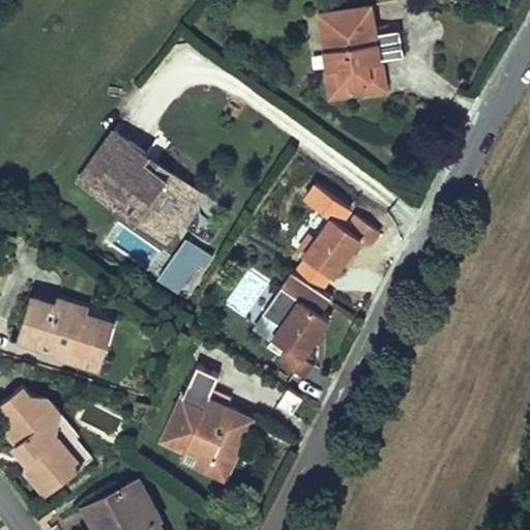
[(377,32),(372,4),(320,12),(323,33),(327,32),(330,49),(324,50),(331,95),(351,92),(349,80),(364,77),(366,90),(385,87),(381,59),(377,32)]
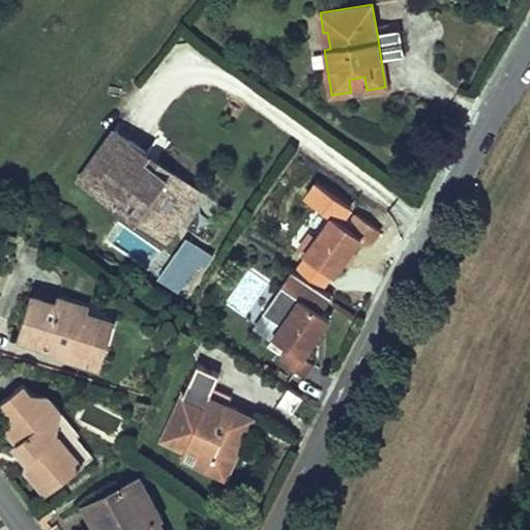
[(377,32),(381,59),(405,55),(400,29),(377,32)]
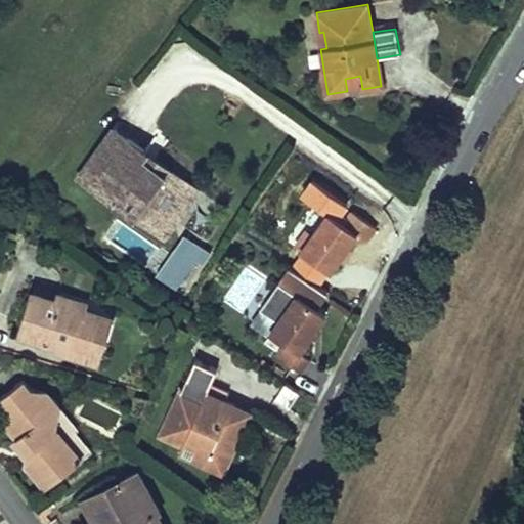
[(112,127),(78,176),(133,215),(141,204),(161,218),(182,186),(140,157),(144,150),(112,127)]
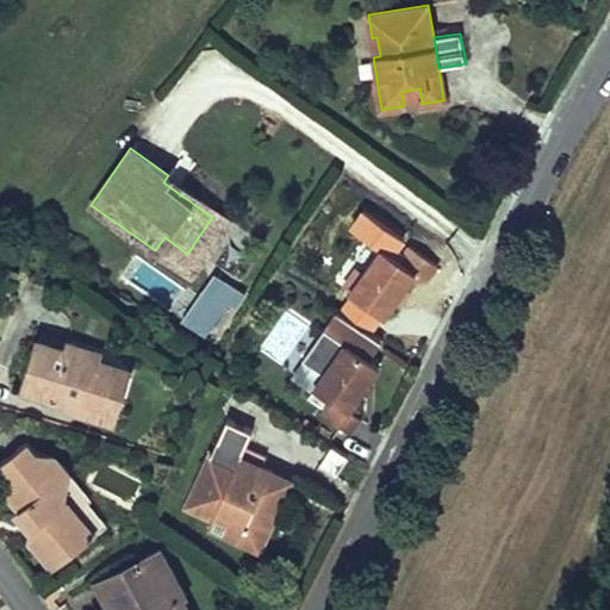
[(228,217),(168,175),(163,182),(212,217),(187,254),(165,237),(155,250),(188,273),(228,217)]
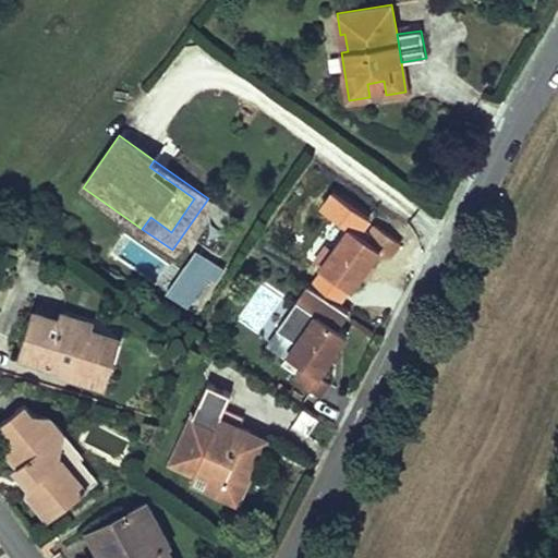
[(366,265),(378,249),(388,255),(399,241),(375,223),(365,238),(349,226),(331,250),(320,267),(319,268),(350,289),(360,276),(366,265)]
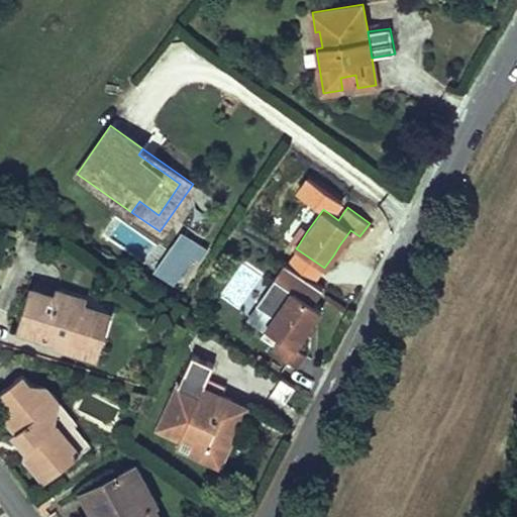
[(297,247),(307,231),(302,228),(291,243),(297,247)]
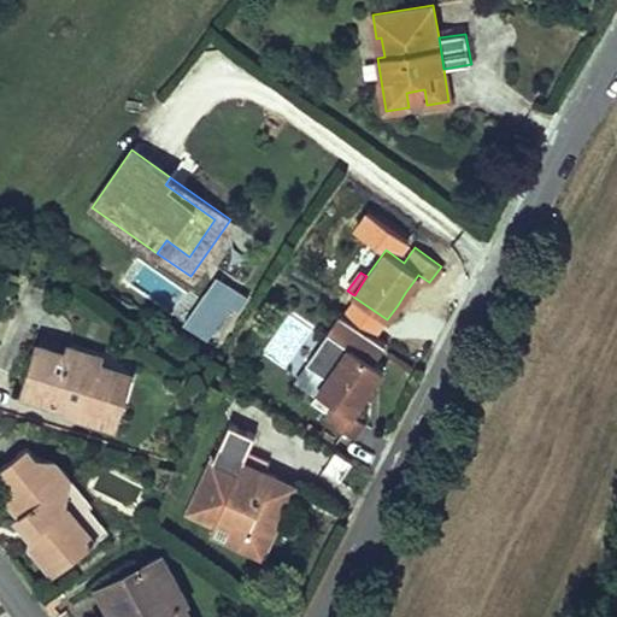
[(217,276),(183,325),(210,344),(244,294),(217,276)]
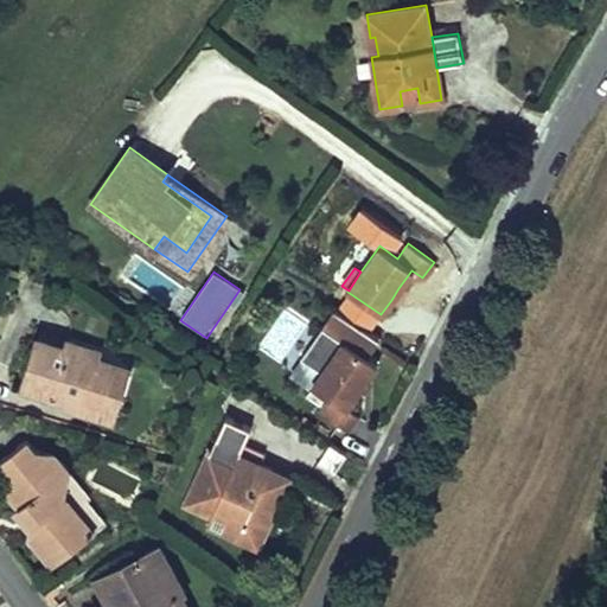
[(395,302),(403,292),(398,288),(391,300),(395,302)]
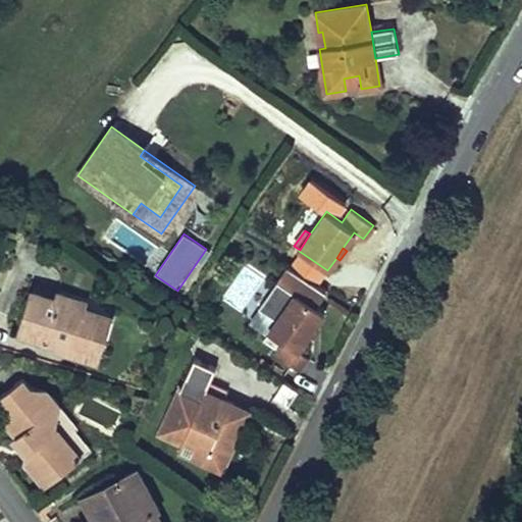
[(59,292),(35,284),(33,292),(57,299),(59,292)]
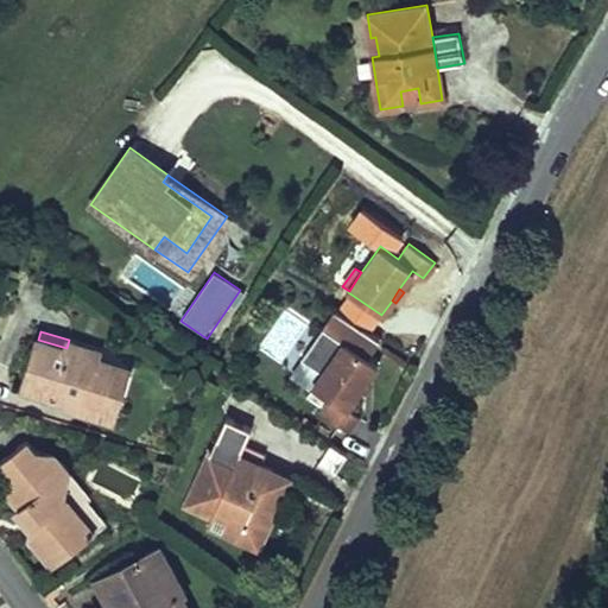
[(336,360),(349,342),(342,337),(329,355),(336,360)]
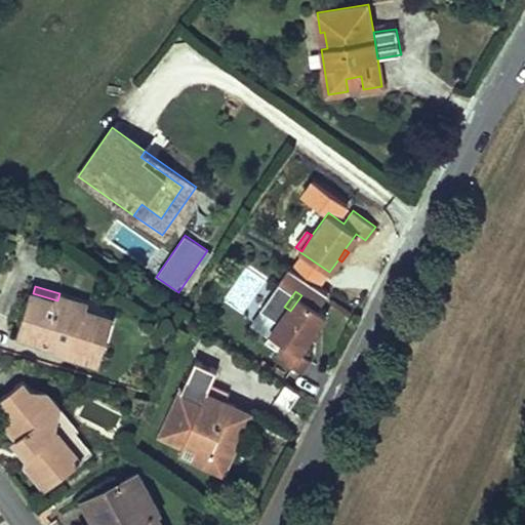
[(97,364),(104,342),(92,339),(97,321),(82,316),(84,310),(86,301),(59,293),(57,300),(33,293),(23,326),(19,337),(64,351),(64,354),(97,364)]
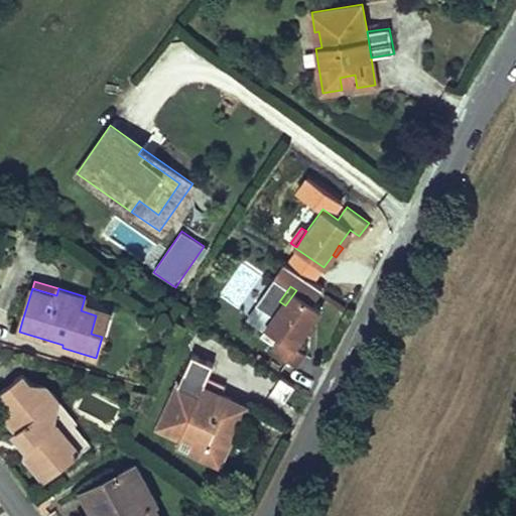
[(315,321),(325,309),(296,289),(296,290),(285,305),(269,328),(283,338),(274,351),(297,367),(306,353),(297,347),(308,331),(315,321)]
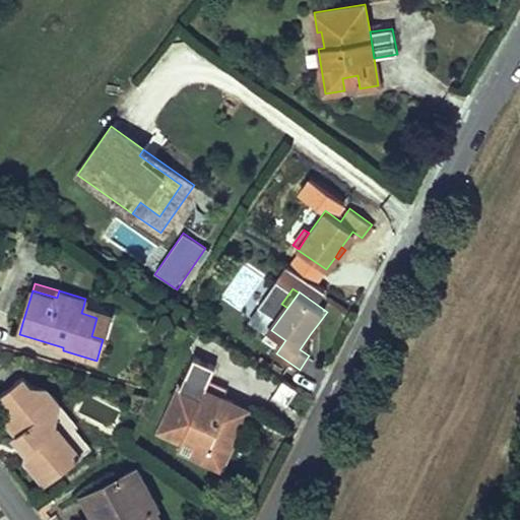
[(91,336),(103,339),(111,315),(83,307),(81,313),(96,318),(91,336)]
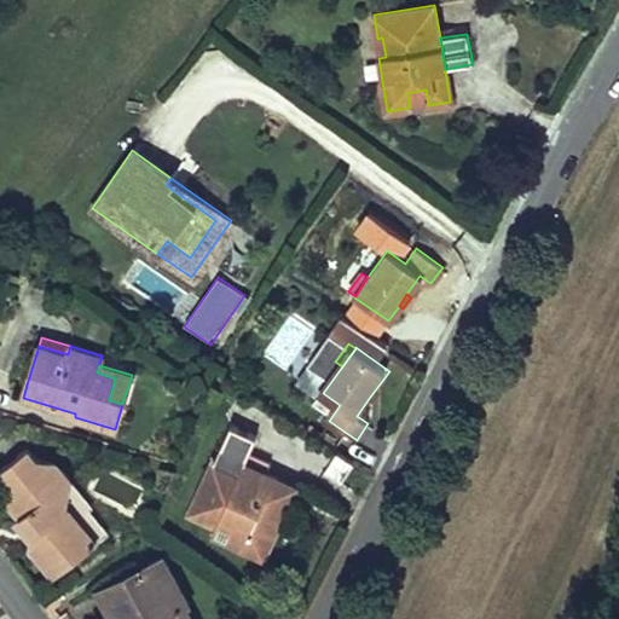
[(375,400),(382,389),(379,386),(370,397),(375,400)]
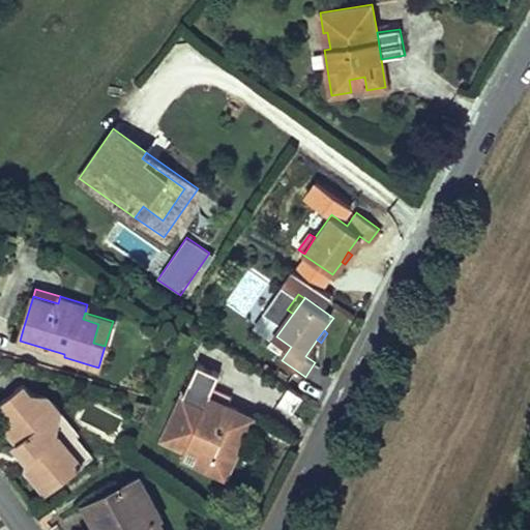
[(221,371),(199,360),(163,440),(185,450),(182,459),(226,478),(247,428),(233,421),(238,410),(228,405),(232,395),(213,386),(221,371)]
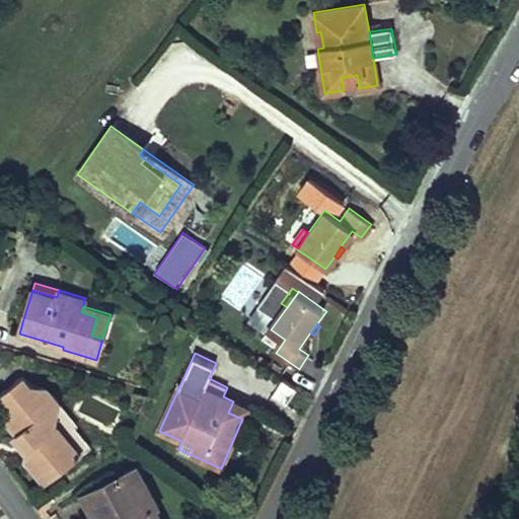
[(23,375),(0,393),(0,394),(13,412),(5,418),(16,433),(27,447),(26,453),(24,458),(33,469),(41,463),(51,476),(81,454),(56,425),(59,409),(60,402),(47,386),(30,384),(23,375)]
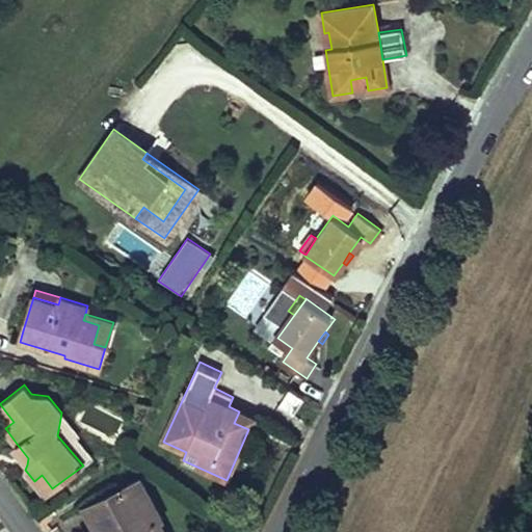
[(239,411),(234,423),(248,429),(254,418),(239,411)]
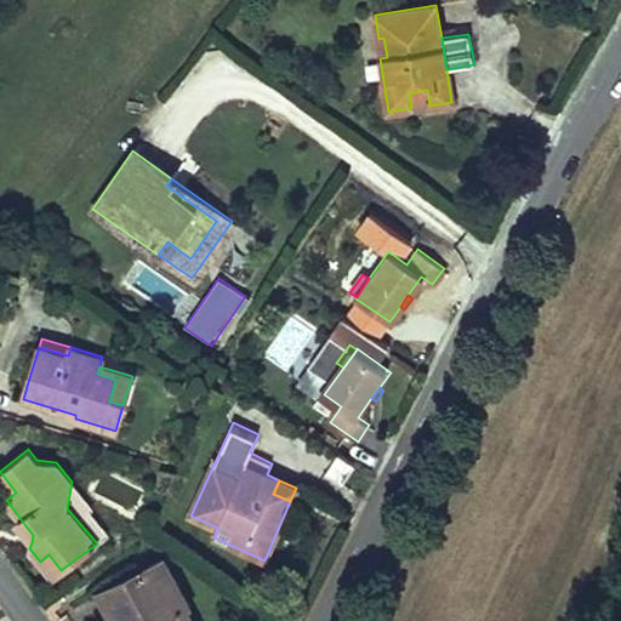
[(67,508),(97,543),(109,535),(70,489),(67,508)]
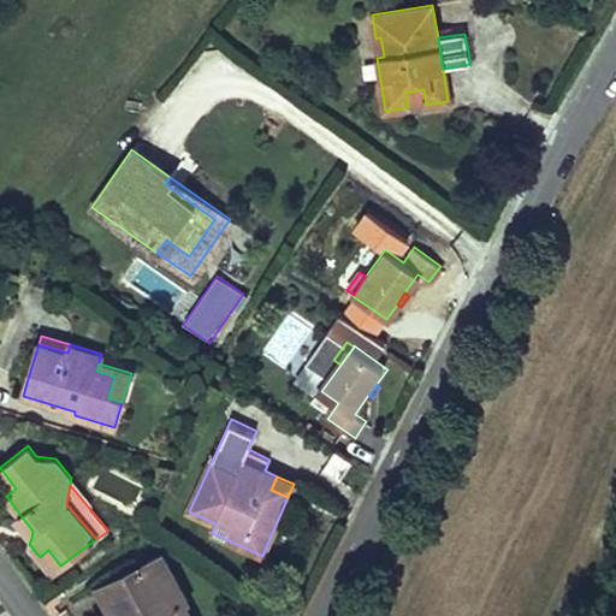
[(19,514),(16,517),(31,538),(33,531),(19,514)]
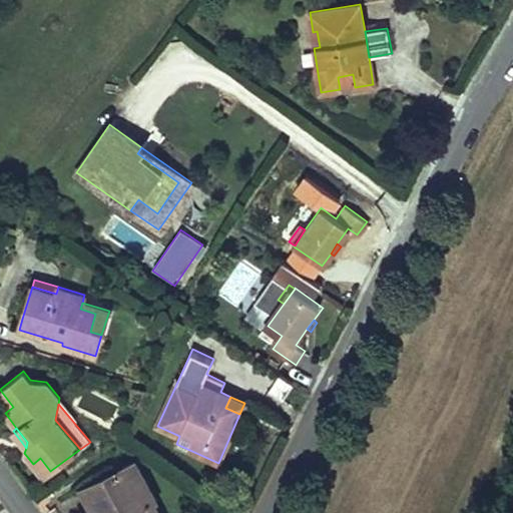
[(33,464),(43,477),(50,471),(40,458),(33,464)]
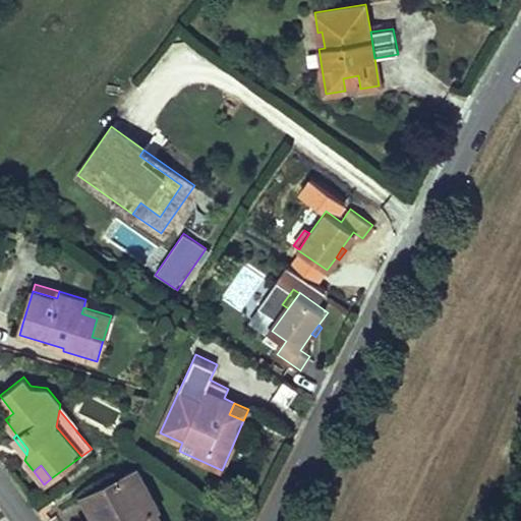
[(160,520),(155,511),(159,509),(137,468),(82,498),(94,519),(94,520),(160,520)]
